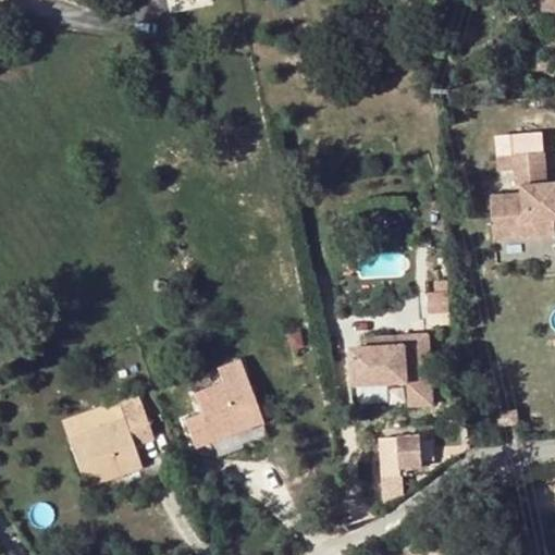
[(535,0),(533,10),(554,16),(554,0),(535,0)]
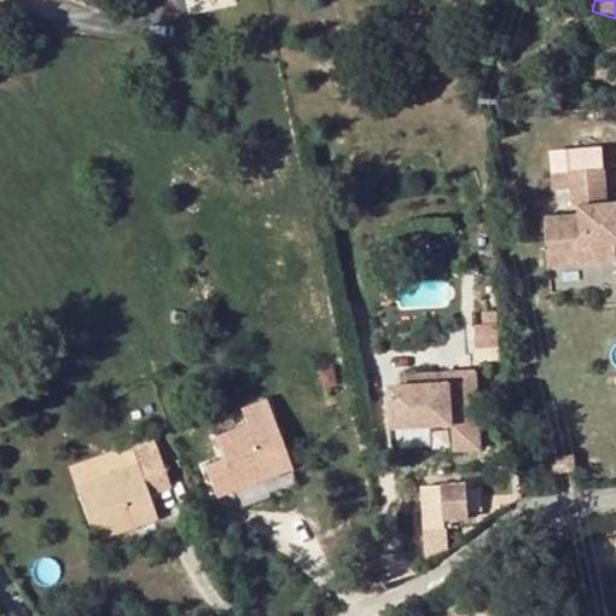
[(577,221),(541,225),(545,262),(581,260),(581,268),(614,266),(611,249),(615,248),(615,208),(604,210),(600,174),(567,176),(570,215),(577,214),(577,221)]
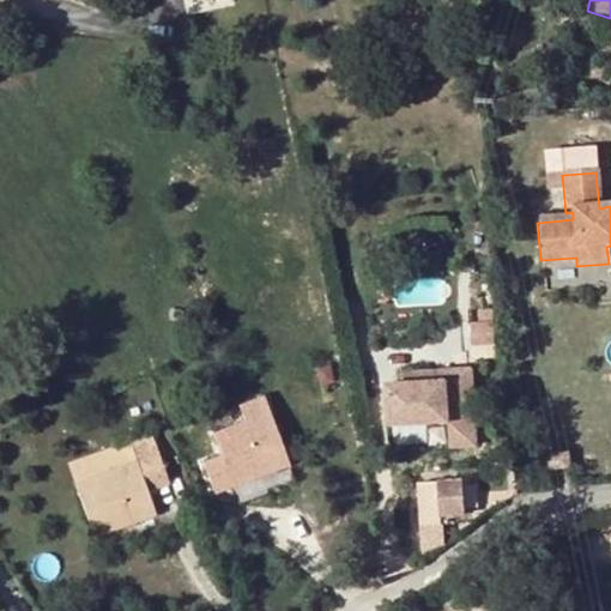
[(576,258),(540,260),(542,268),(576,266),(576,258)]
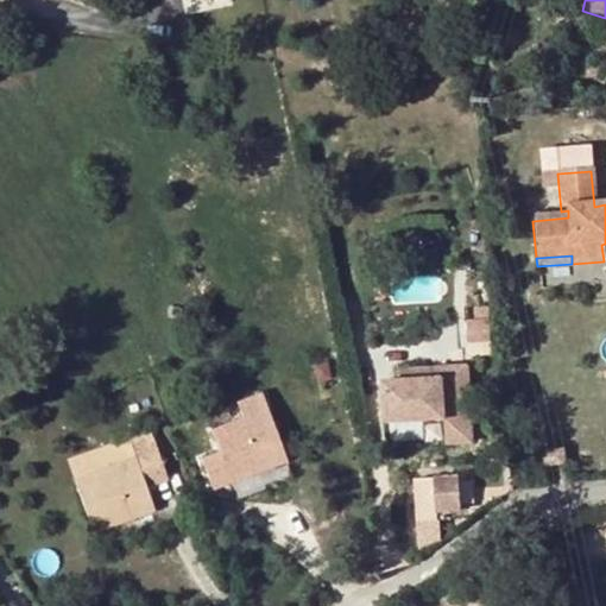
[(408,265),(392,267),(398,294),(414,291),(408,265)]
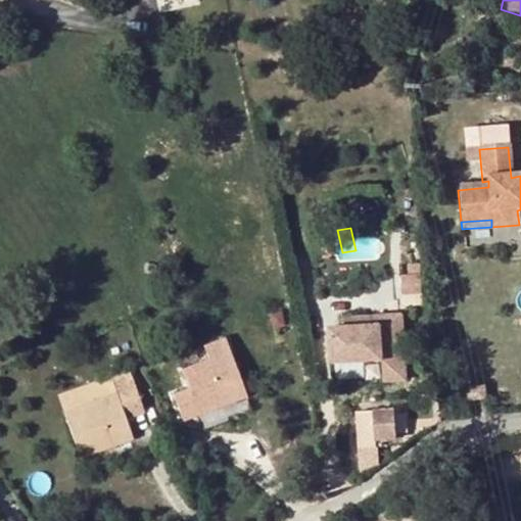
[(344,325),(328,325),(330,360),(381,357),(382,371),(405,370),(401,312),(379,314),(379,323),(344,325)]
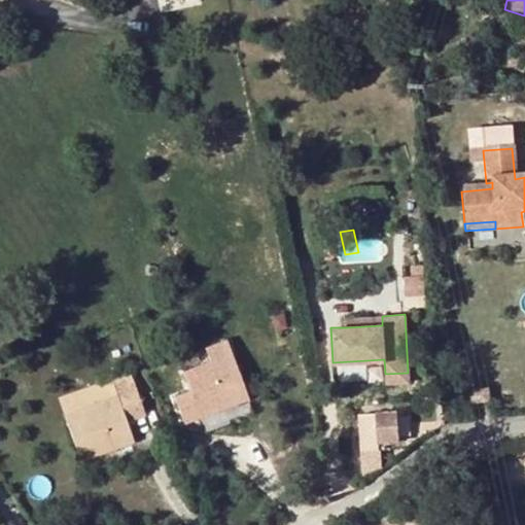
[(382,316),(347,317),(347,327),(382,325),(382,316)]
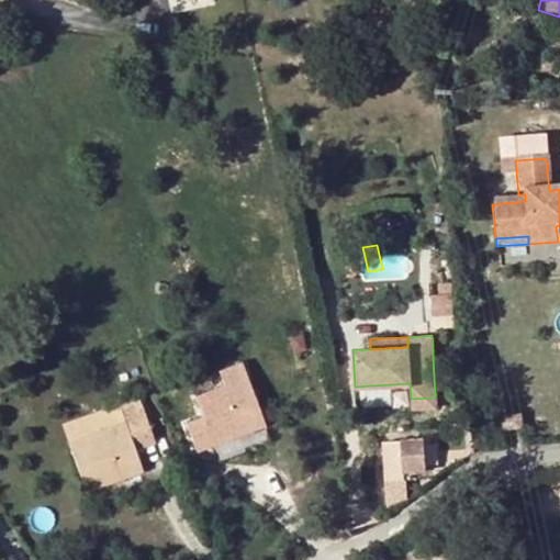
[(217,412),(203,416),(188,422),(197,448),(264,422),(256,395),(237,403),(224,367),(204,374),(217,412)]
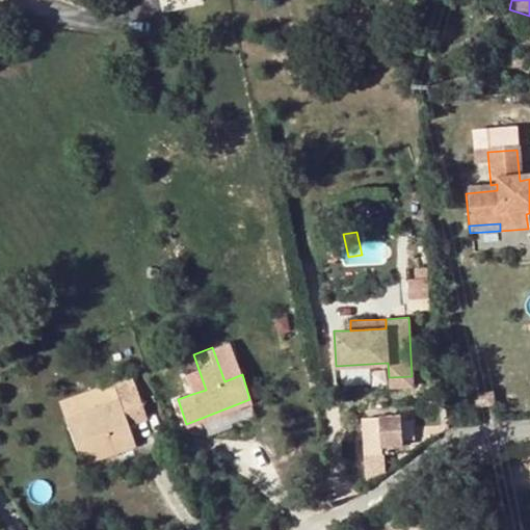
[(170,379),(178,399),(192,394),(186,374),(170,379)]
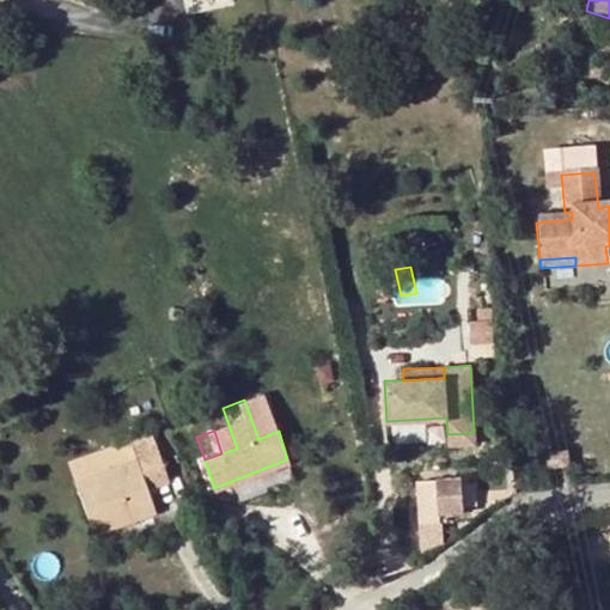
[(135,461),(111,469),(124,488),(141,514),(153,511),(147,490),(141,474),(162,464),(150,433),(129,440),(135,461)]
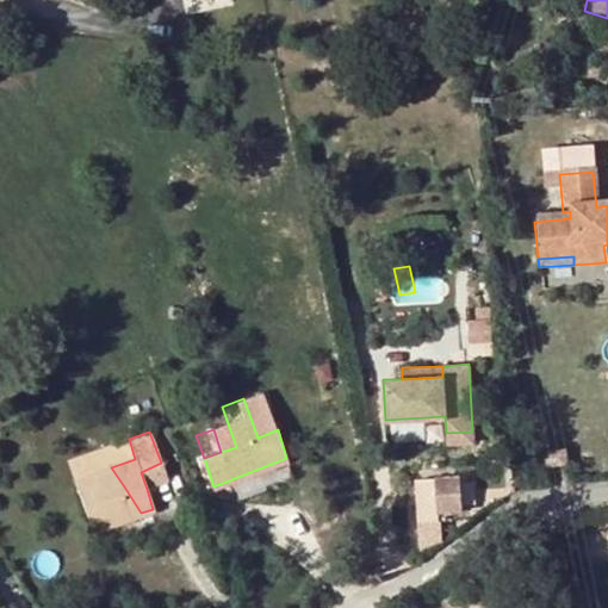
[(472,432),(446,433),(447,444),(473,441),(472,432)]
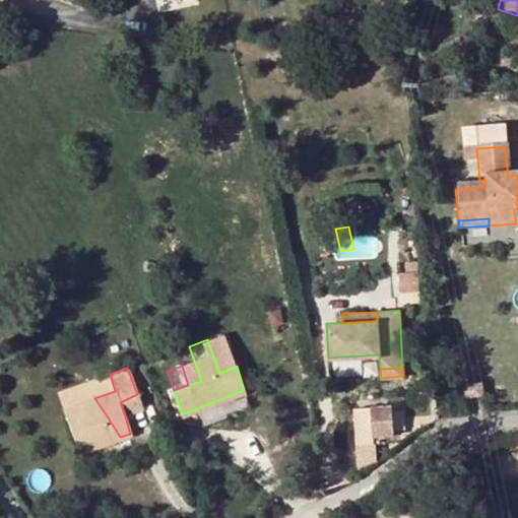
[(465,379),(466,394),(484,393),(483,378),(465,379)]
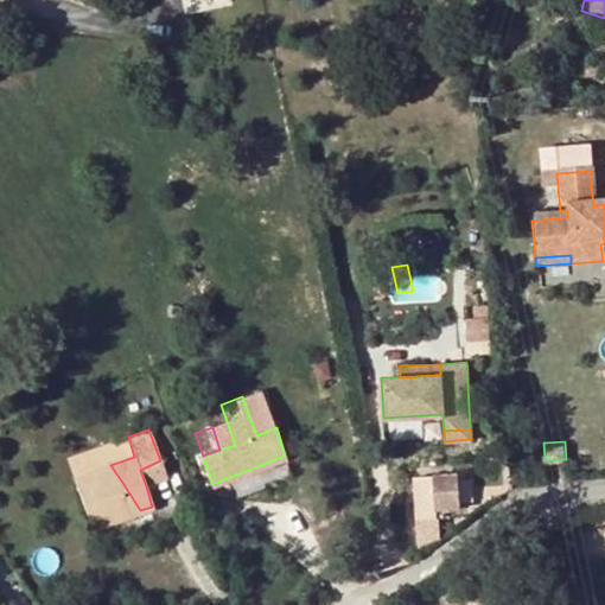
[(166,478),(160,460),(140,470),(146,486),(166,478)]
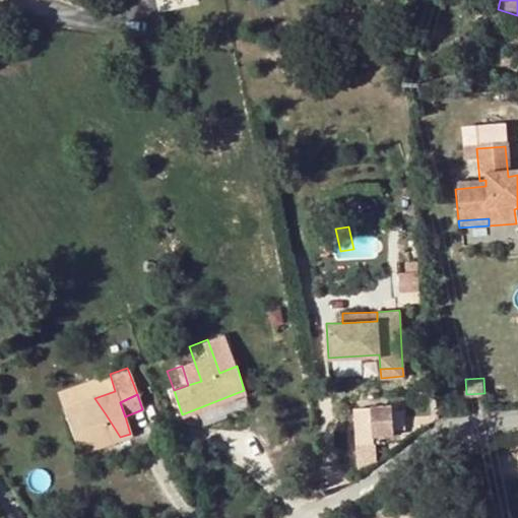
[(78,452),(120,437),(106,414),(94,398),(64,409),(78,452)]
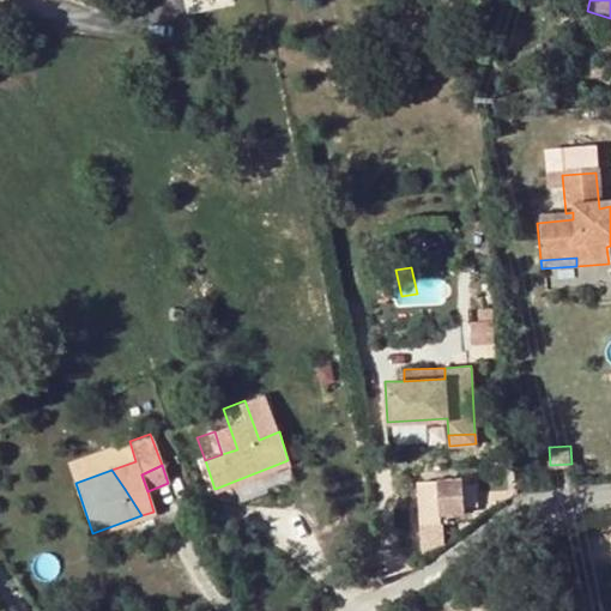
[(461,478),(418,481),(421,525),(454,522),(454,513),(464,512),(461,478)]
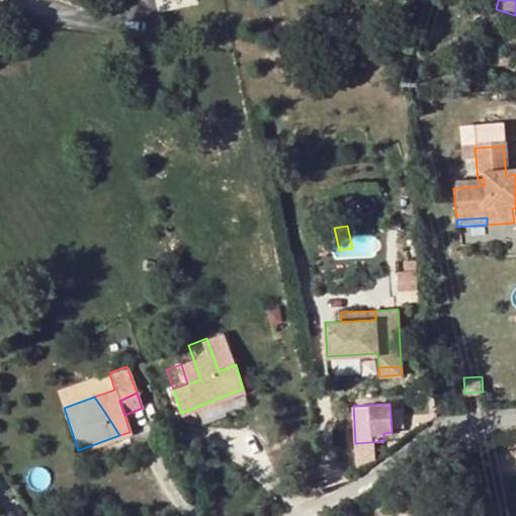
[(404,404),(390,404),(392,432),(405,431),(404,404)]
